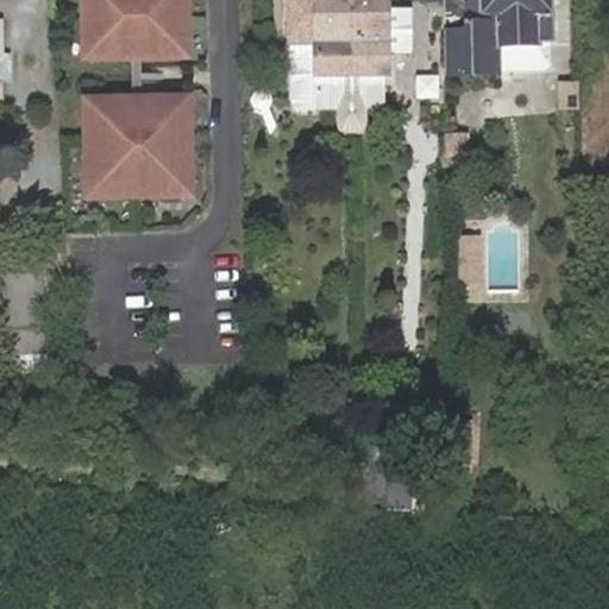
[(79,0),(81,64),(194,63),(192,0),(79,0)]
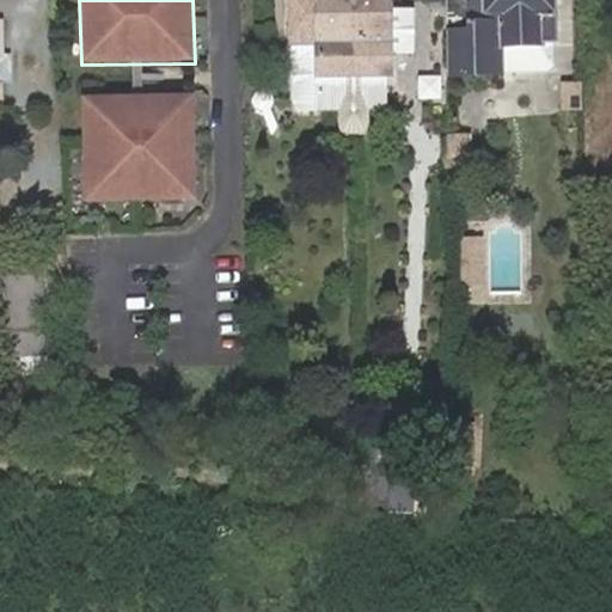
[(317,8),(316,0),(286,0),(287,46),(289,47),(289,66),(281,71),(281,83),(289,85),(291,104),(294,108),(298,112),(337,112),(337,126),(340,132),(343,135),(355,135),(362,134),(366,132),(368,127),(368,112),(386,111),(386,75),(319,78),(319,66),(312,67),(311,54),(318,53),(317,28),(311,29),(310,11),(317,8)]
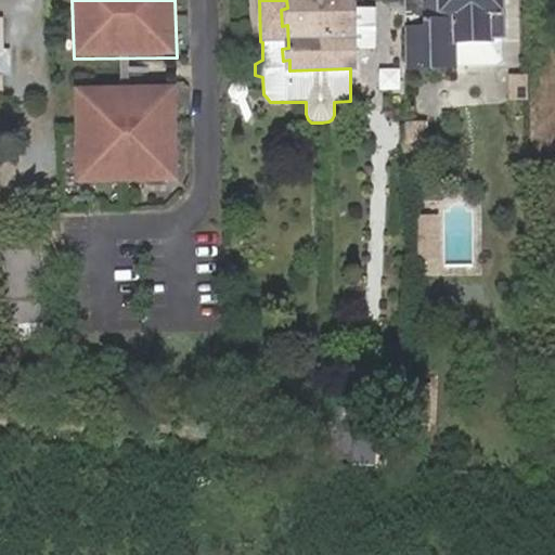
[(289,71),(352,68),(351,10),(358,10),(357,0),(286,0),(287,8),(281,10),(282,26),(287,25),(288,48),(282,49),(283,61),(289,60),(289,71)]
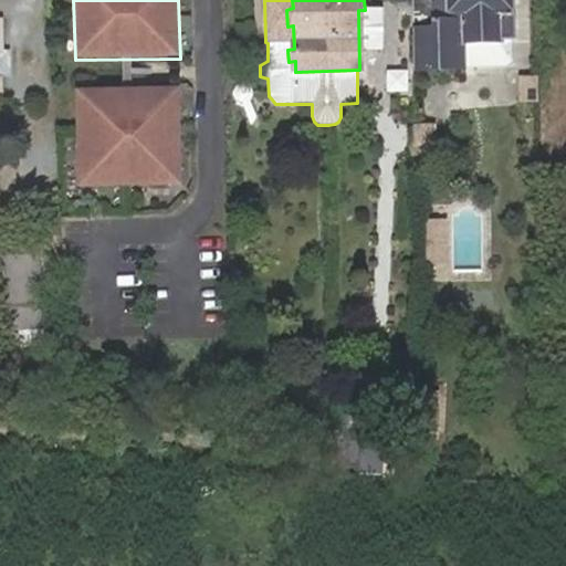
[(412,0),(412,9),(413,70),(462,69),(461,42),(512,40),(512,7),(511,0),(412,0)]
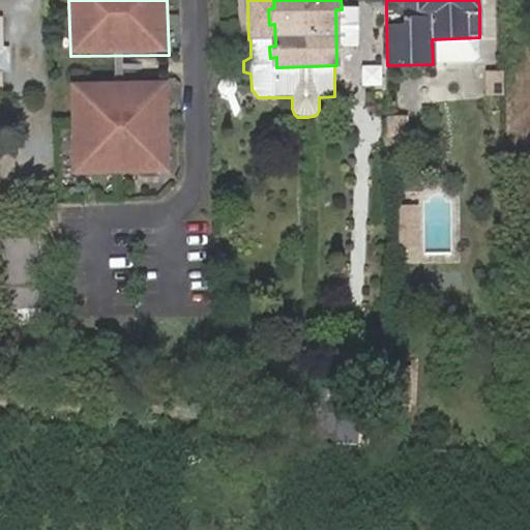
[(71,84),(71,177),(171,174),(169,84),(71,84)]
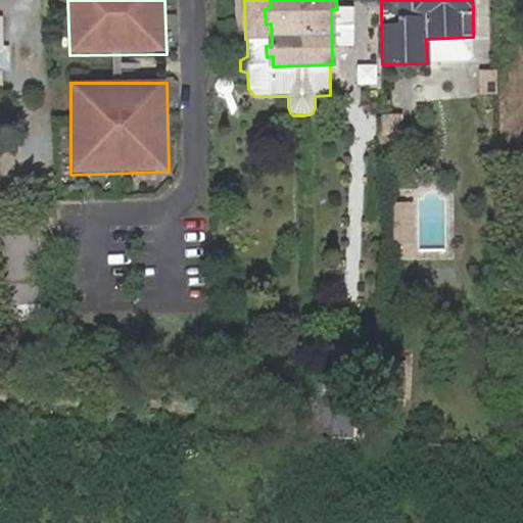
[(41,306),(38,242),(12,244),(6,244),(10,308),(41,306)]
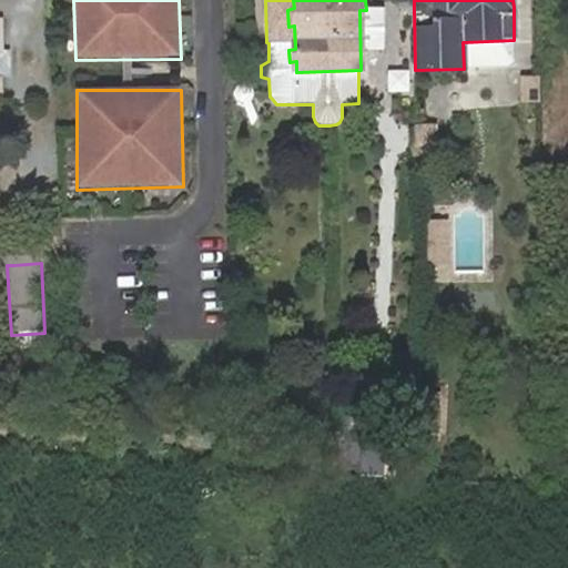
[(359,475),(409,478),(412,443),(361,439),(359,475)]
